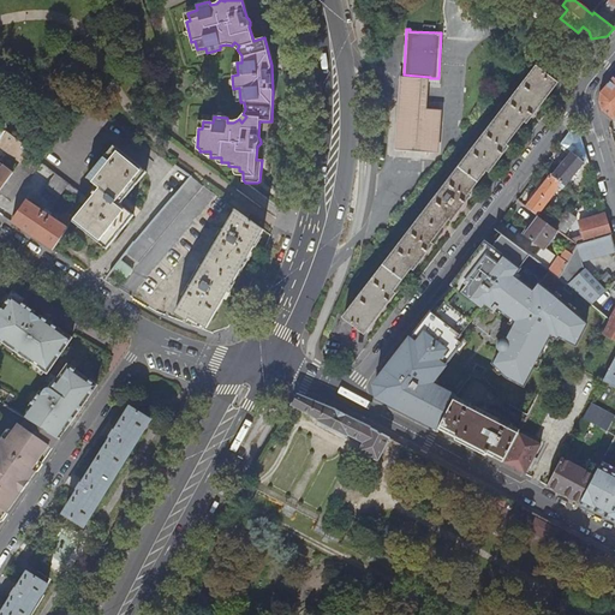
[(536,69),(545,75),(551,66),(541,58),(533,66),(536,69)]
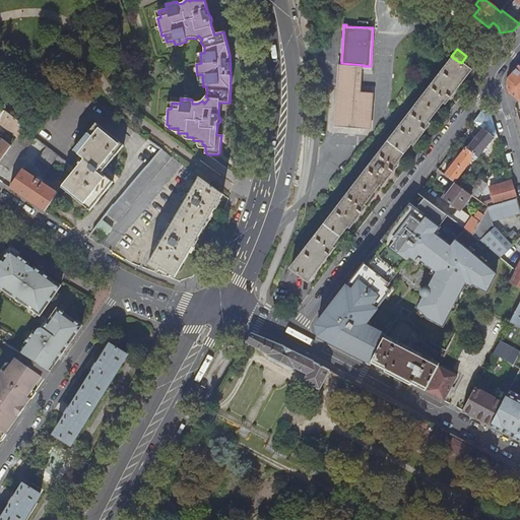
[(461,63),(453,58),(291,268),(309,281),(334,249),(332,247),(348,225),(350,228),(366,207),(364,206),(380,185),(382,186),(397,166),(395,165),(411,143),(413,145),(429,125),(427,123),(443,102),(445,104),(470,70),(461,63)]
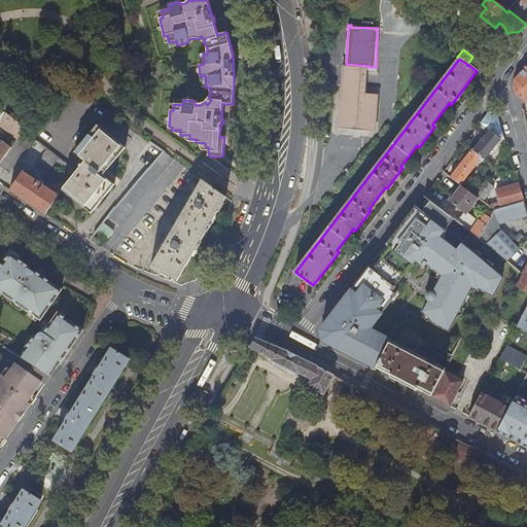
[(369,66),(346,64),(343,64),(339,128),(377,130),(380,93),(366,93),(369,67),(369,66)]
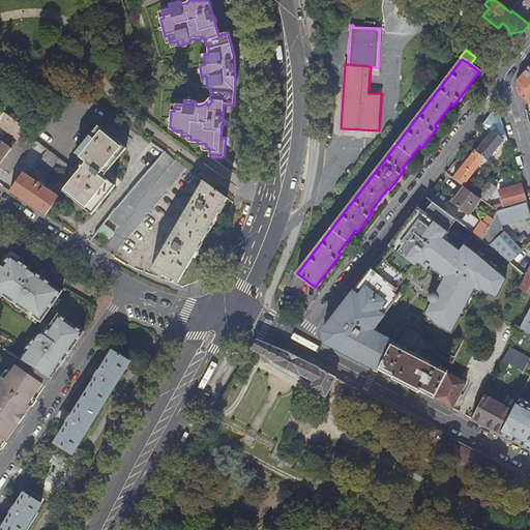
[(529,69),(528,67),(518,81),(517,89),(519,96),(523,99),(529,106),(529,69)]
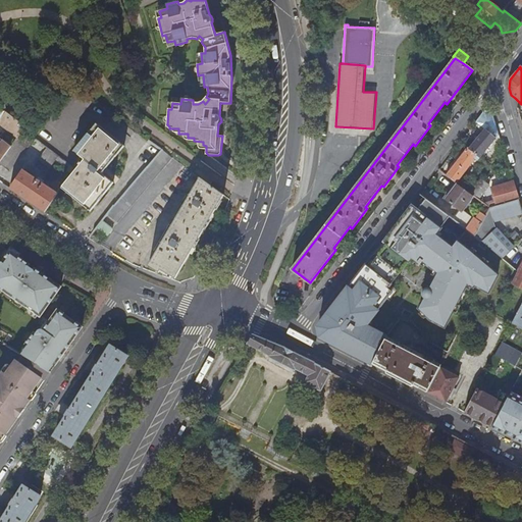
[(499,134),(491,112),(483,110),(476,121),(485,128),(468,149),(480,158),(499,134)]
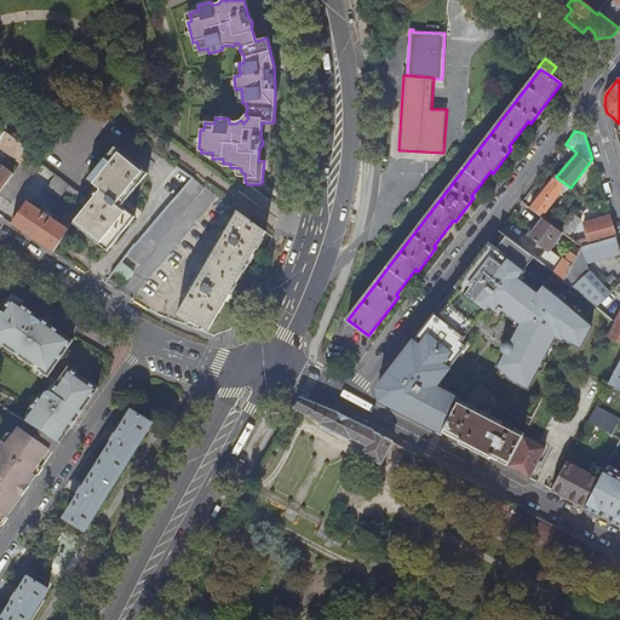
[(0,147),(18,161),(16,165),(19,167),(28,155),(32,150),(9,133),(0,142),(0,147)]
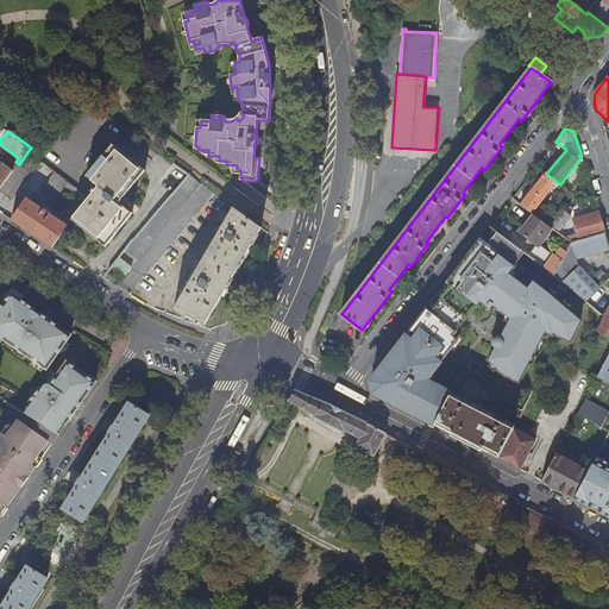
[(99,187),(73,219),(106,246),(133,213),(120,202),(146,169),(113,144),(87,176),(99,187)]
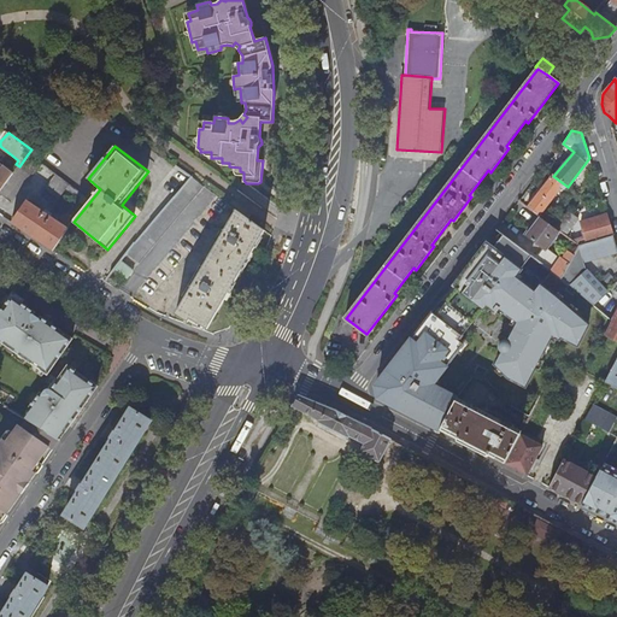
[(0,192),(0,194),(11,203),(41,163),(28,154),(19,166),(17,170),(0,192)]
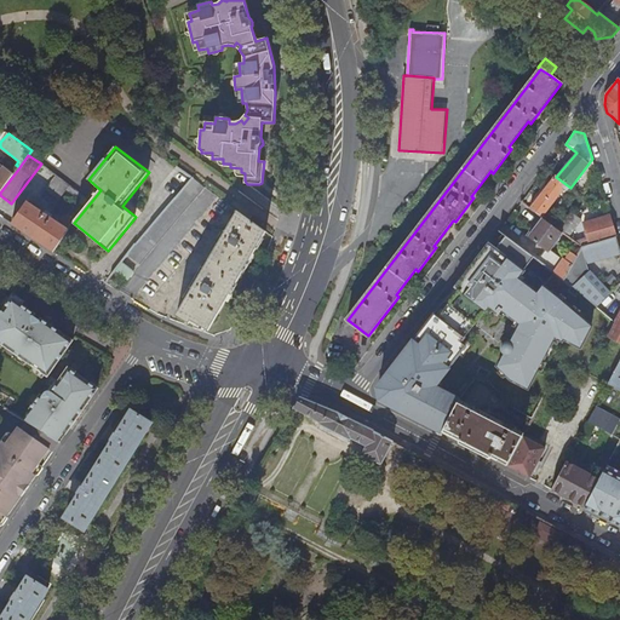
[(0,193),(17,171),(11,166),(7,170),(0,164),(0,193)]
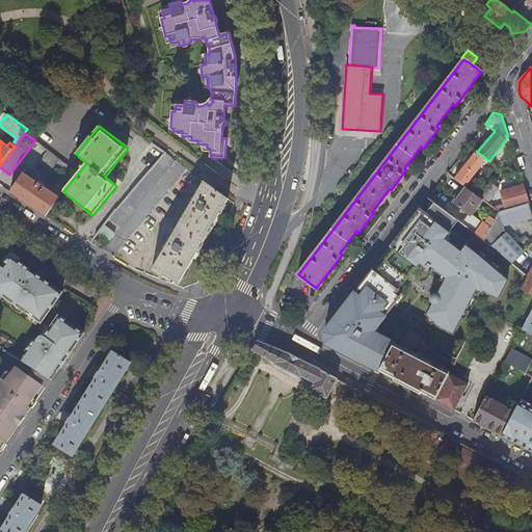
[(469,145),(464,151),(472,156),(455,178),(466,186),(478,195),(486,186),(482,183),(476,190),(468,184),(484,161),(487,163),(489,161),(477,152),(469,145)]
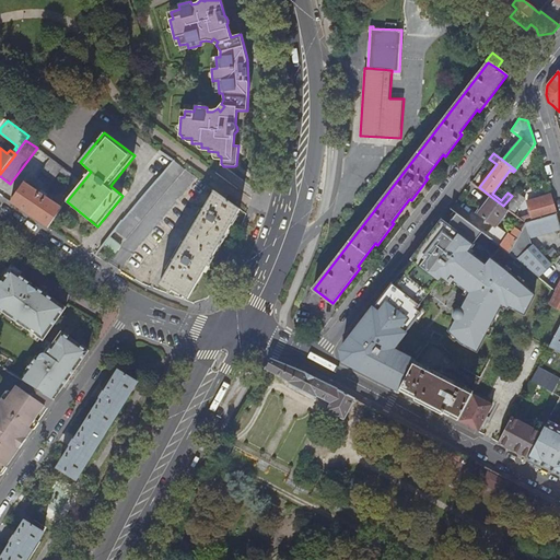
[(50,158),(41,171),(53,178),(61,166),(50,158)]
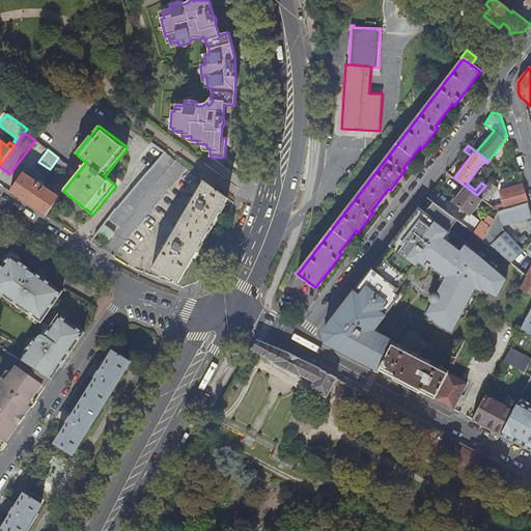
[(165,152),(110,218),(111,219),(120,226),(176,161),(165,152)]
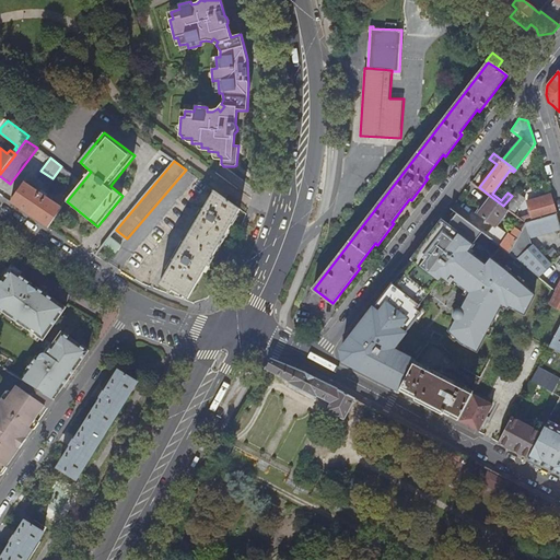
[(70,173),(66,179),(76,186),(80,181),(70,173)]
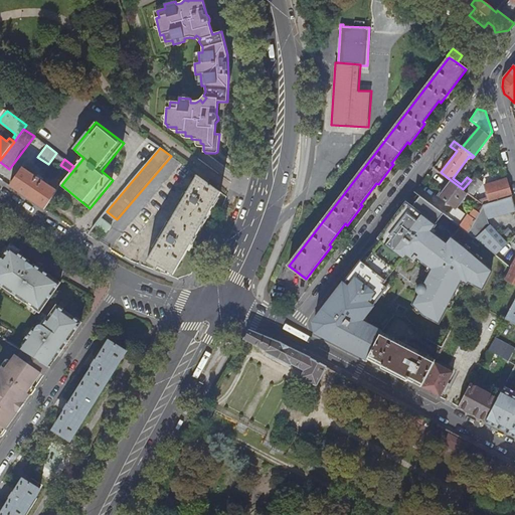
[(475,163),(481,167),(484,164),(478,159),(475,163)]
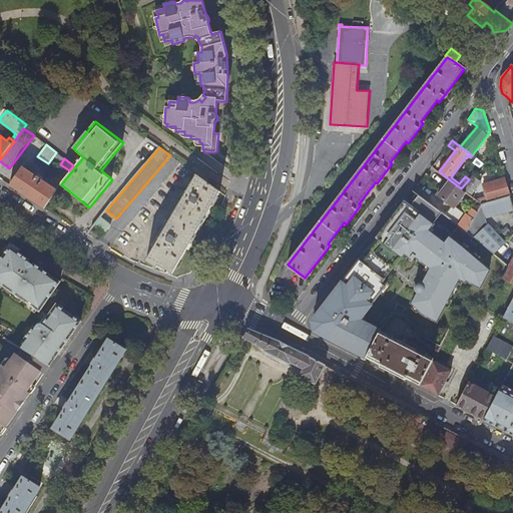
[(23,166),(11,185),(44,207),(62,181),(59,179),(57,181),(54,180),(50,184),(43,180),(44,177),(36,172),(34,174),(23,166)]
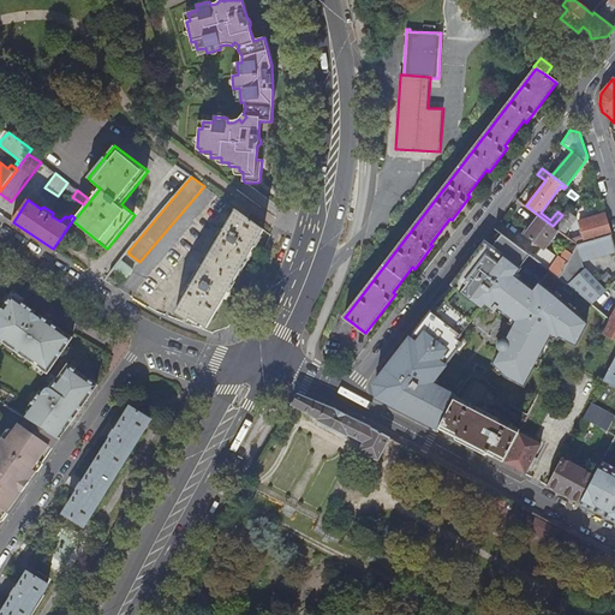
[(263,231),(236,209),(173,314),(186,321),(189,317),(206,327),(263,231)]
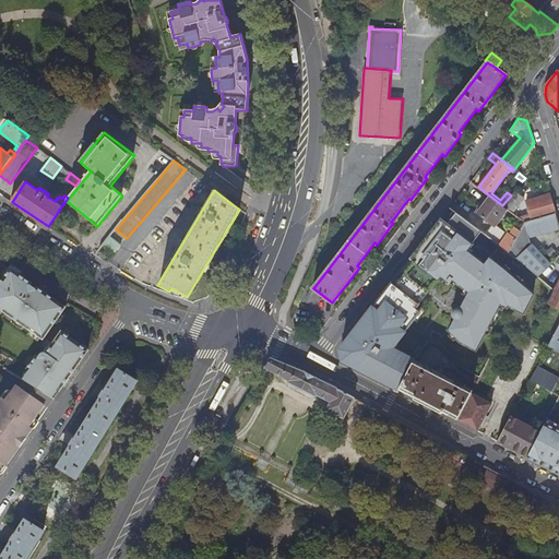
[(507,209),(512,213),(524,199),(514,191),(511,195),(502,205),(507,209)]
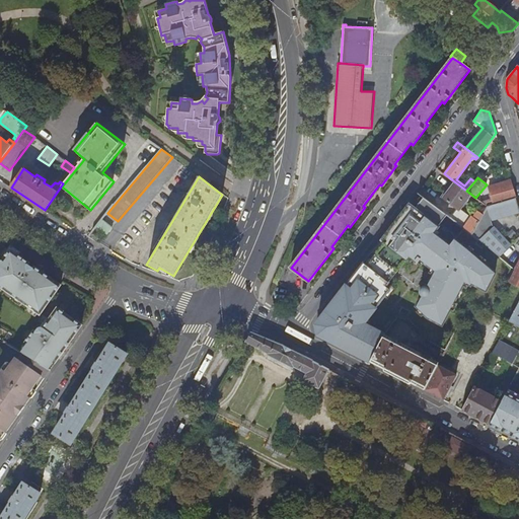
[(488,207),(516,199),(510,180),(490,187),(494,203),(486,205),(488,207)]
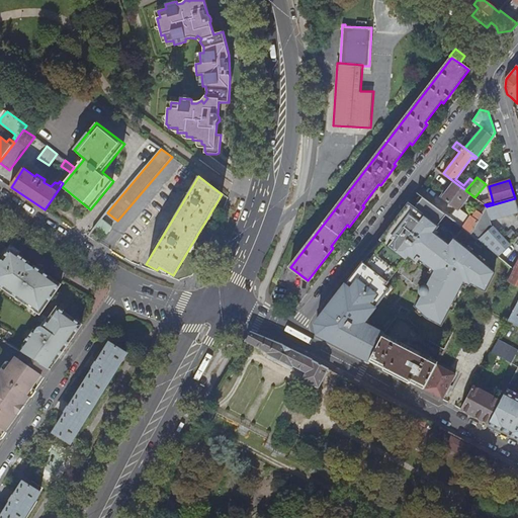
[(465,190),(453,181),(442,196),(456,207),(449,217),(471,233),(483,213),(477,210),(471,217),(458,207),(469,193),(465,190)]
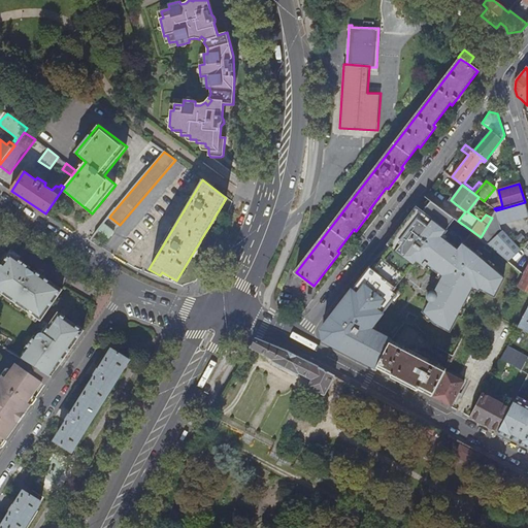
[(325,340),(377,368),(392,341),(373,331),(372,329),(399,295),(396,292),(420,261),(428,268),(431,265),(447,277),(437,293),(435,292),(433,292),(431,293),(430,294),(430,295),(430,297),(430,298),(431,300),(432,301),(425,314),(432,326),(447,332),(475,286),(481,290),(483,288),(496,296),(506,276),(463,244),(459,251),(440,237),(455,219),(425,196),(374,262),(368,270),(362,277),(323,330),(325,340)]
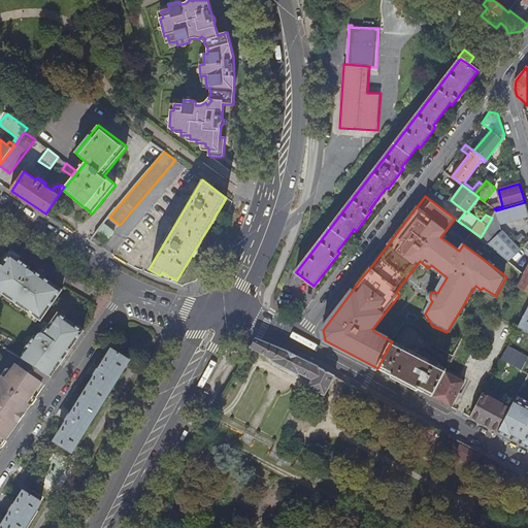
[(508,261),(520,250),(500,228),(499,225),(527,216),(527,215),(525,202),(496,210),(492,218),(481,237),(508,261)]
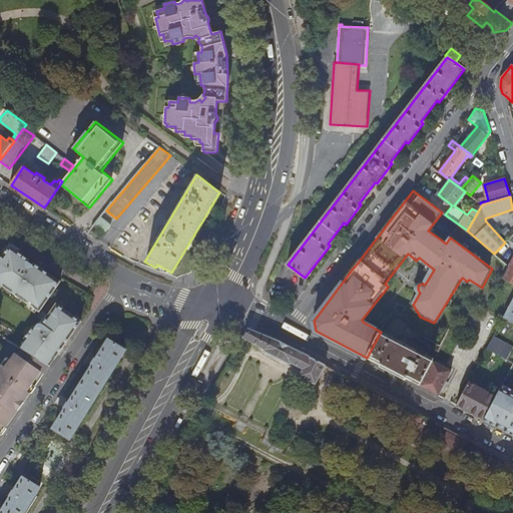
[(101,216),(96,223),(106,232),(112,224),(101,216)]
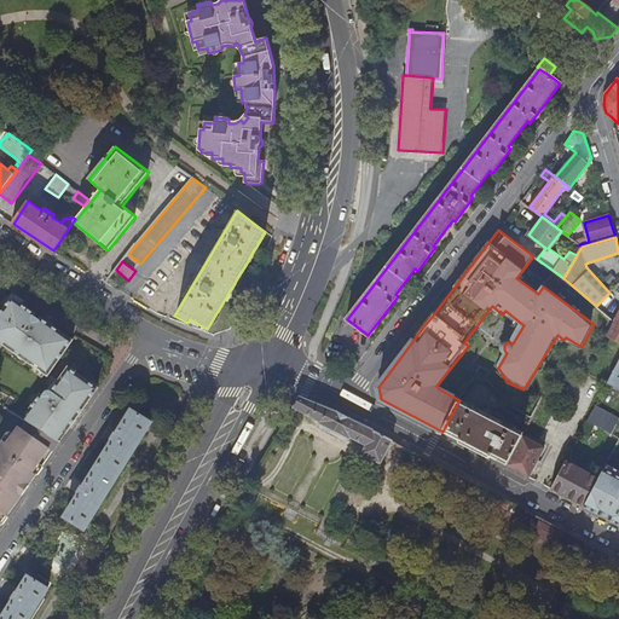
[(0,310),(0,342),(48,376),(73,341),(42,319),(41,320),(34,317),(35,313),(13,299),(3,312),(0,310)]
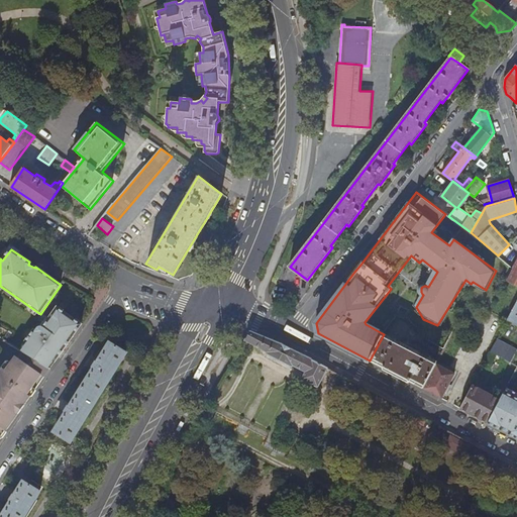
[(516,285),(516,259),(512,268),(506,280),(516,285)]
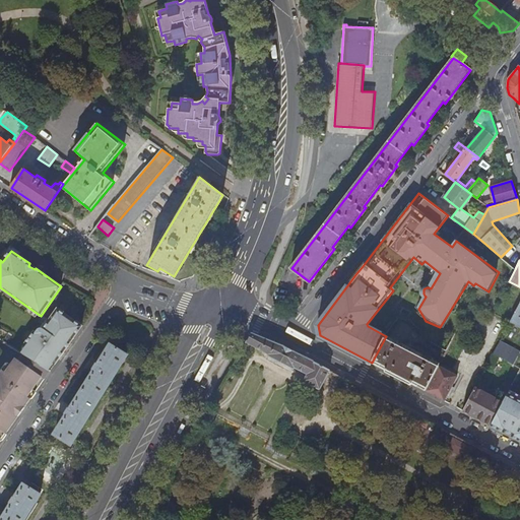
[(519,302),(510,321),(519,326),(519,324),(519,302)]
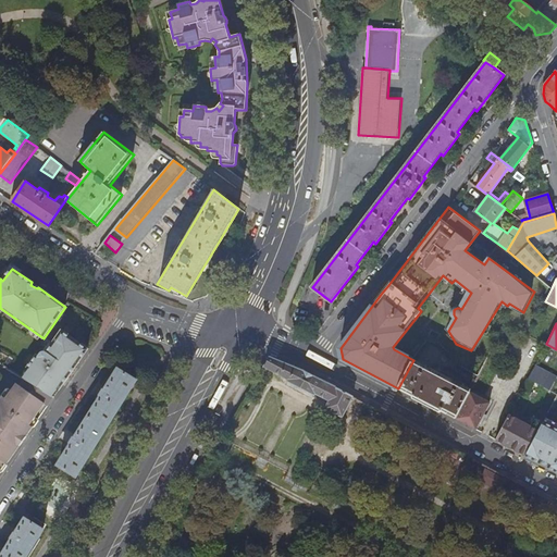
[(37,356),(21,376),(26,380),(54,397),(88,350),(62,332),(48,353),(42,353),(39,357),(37,356)]
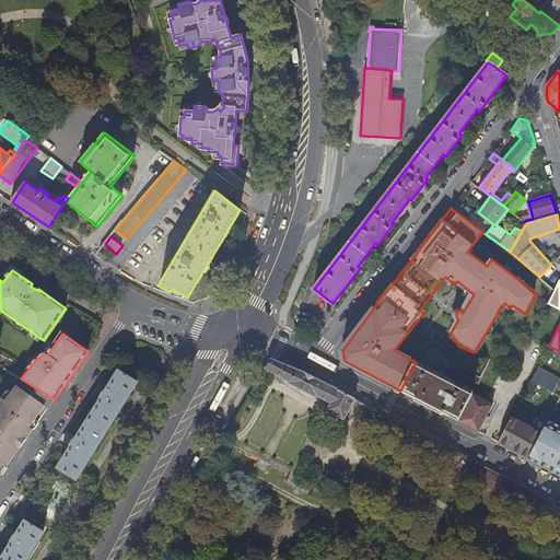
[(420,353),(429,357),(438,346),(428,340),(420,353)]
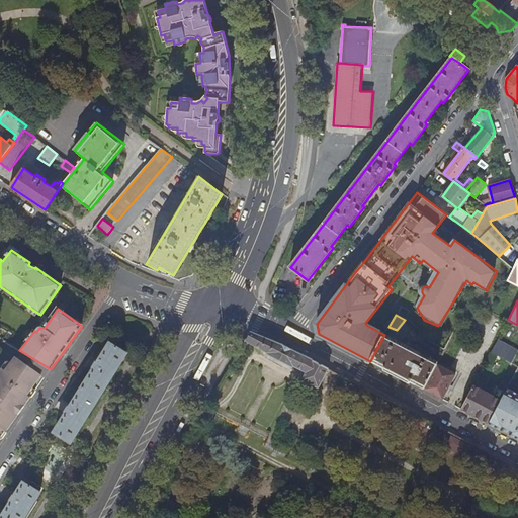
[(304,379),(318,386),(328,369),(278,343),(252,334),(248,341),(269,353),(269,354),(292,366),(293,365),(308,372),(304,379)]
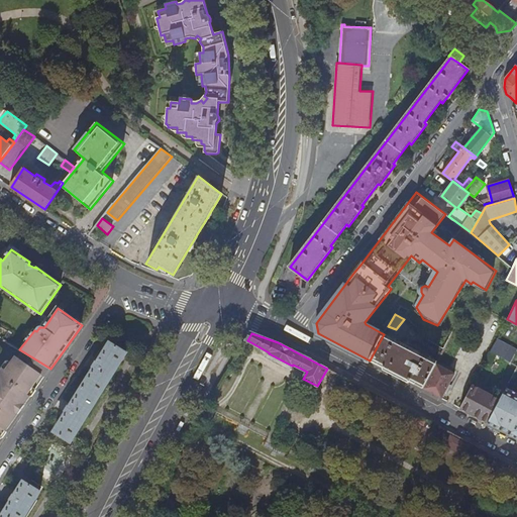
[(384,334),(370,360),(423,389),(437,362),(384,334)]
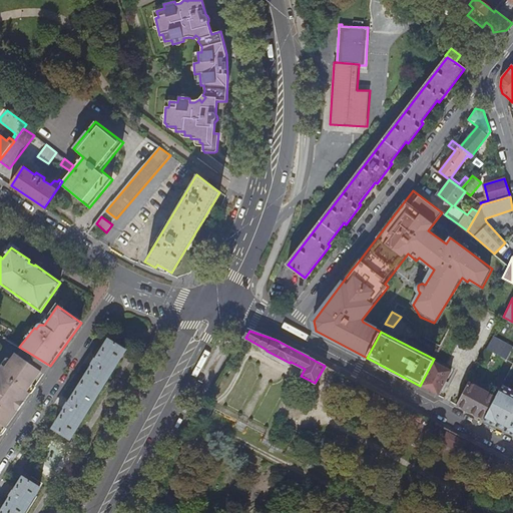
[(512,347),(493,337),(487,349),(494,353),(506,360),(512,347)]
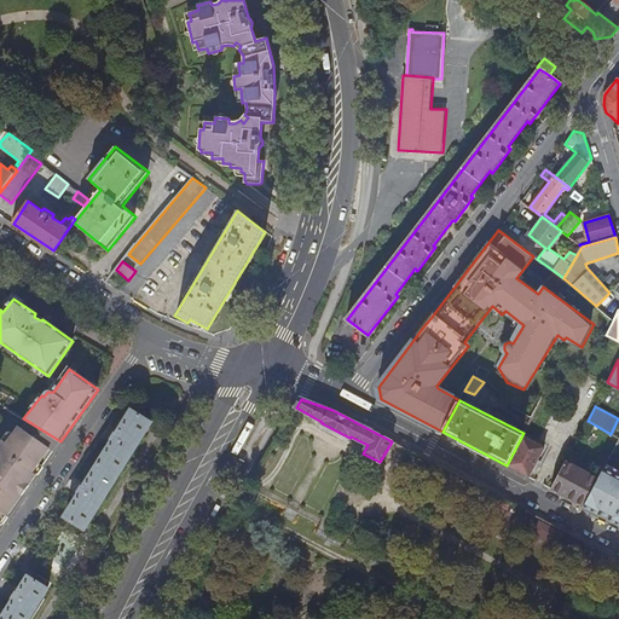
[(110,439),(113,440),(85,485),(82,482),(77,490),(81,492),(79,496),(65,518),(85,530),(125,467),(121,466),(129,452),(133,453),(138,445),(136,444),(144,431),(146,432),(152,422),(133,410),(119,434),(114,432),(110,439)]
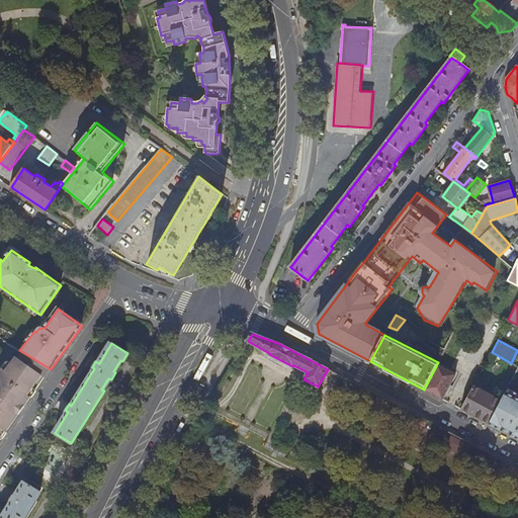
[(51,369),(24,353),(15,366),(12,364),(7,371),(4,369),(0,374),(0,434),(3,430),(7,432),(31,398),(28,395),(37,381),(40,383),(51,369)]
